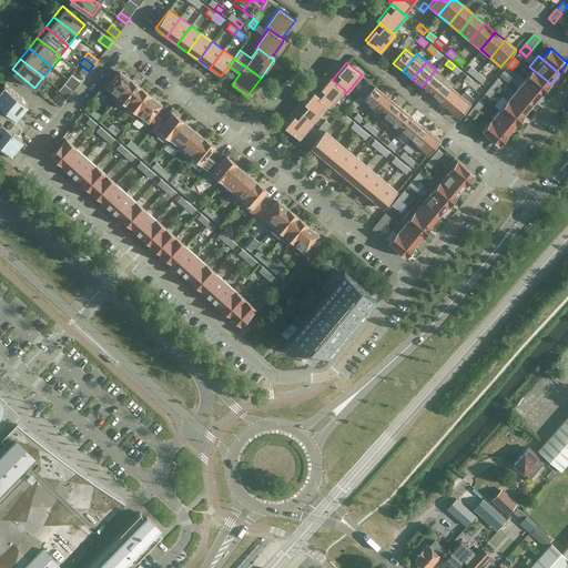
[(460,70),(455,66),(452,69),(457,74),(460,70)]
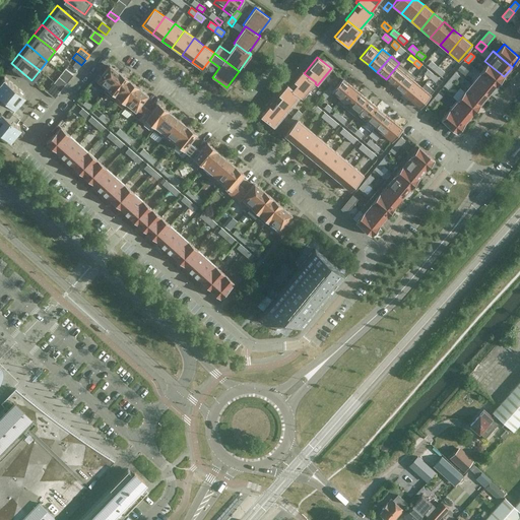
[(463,70),(468,63),(464,60),(459,66),(463,70)]
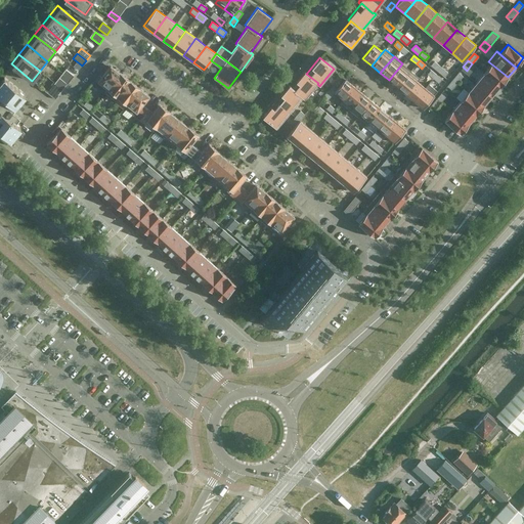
[(441,67),(434,61),(431,66),(437,71),(441,67)]
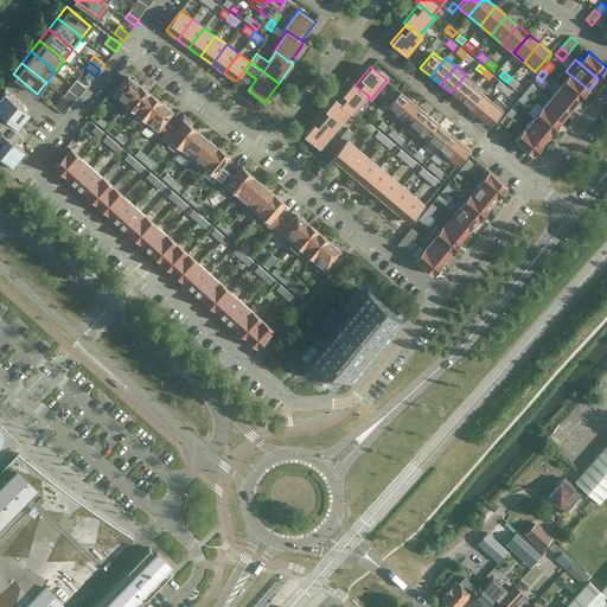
[(588,89),(566,71),(569,75),(560,84),(579,101),(588,89)]
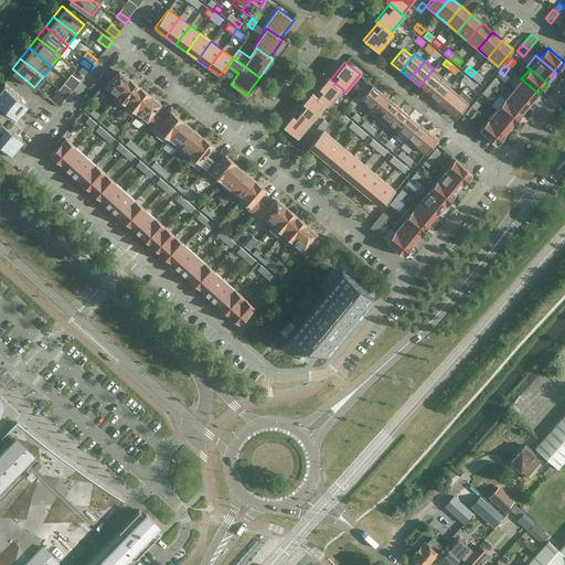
[(434,68),(419,86),(428,94),(443,76),(434,68)]
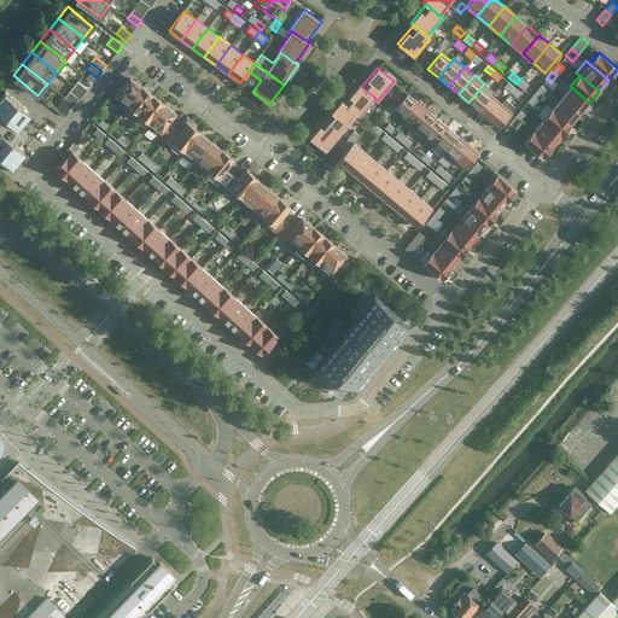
[(120,85),(109,97),(124,109),(143,86),(130,76),(122,87),(120,85)]
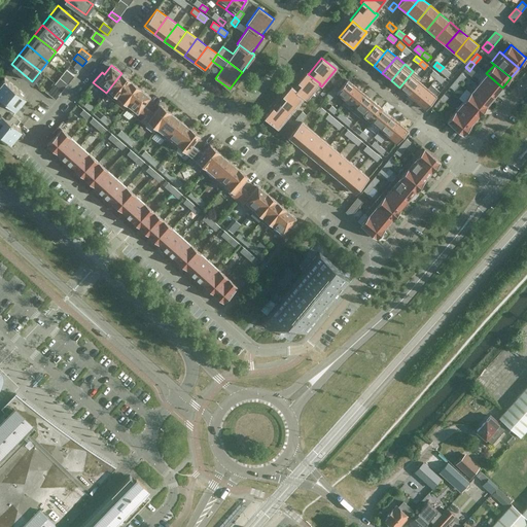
[(450,73),(444,67),(440,71),(447,77),(450,73)]
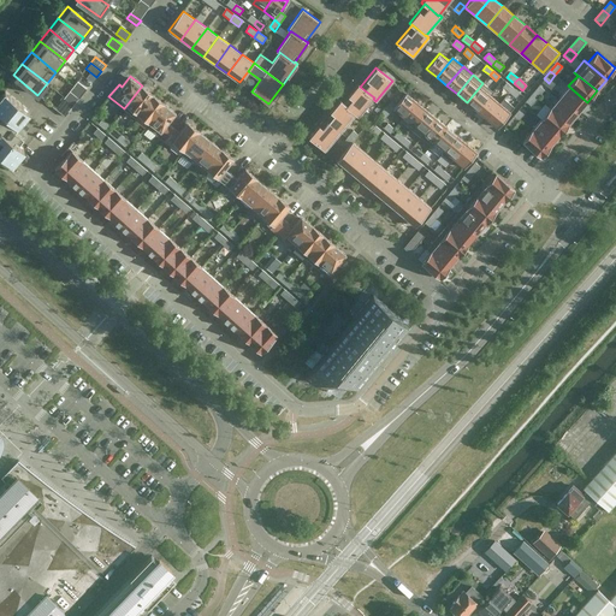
[(87,89),(77,81),(73,86),(83,94),(87,89)]
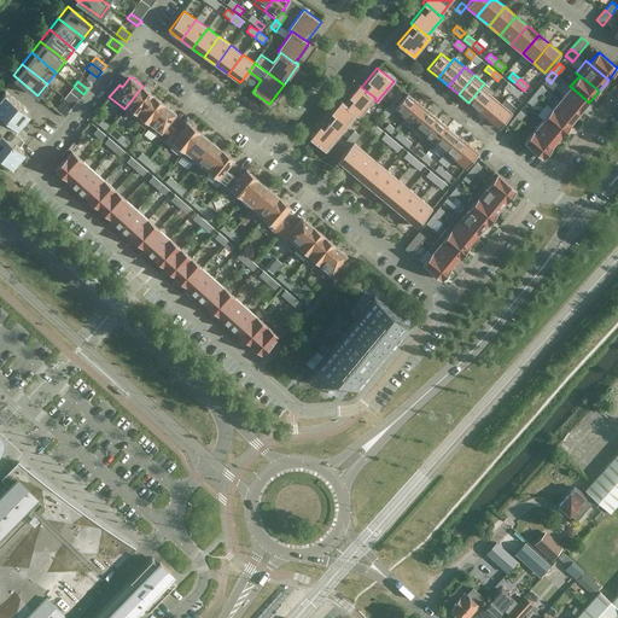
[(360,83),(344,101),(343,103),(357,115),(356,115),(360,117),(374,99),(375,98),(361,87),(362,86),(360,83)]
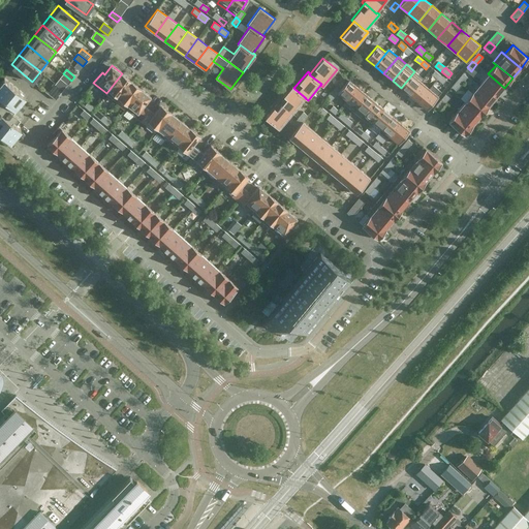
[(414,71),(401,88),(409,95),(423,79),(414,71)]
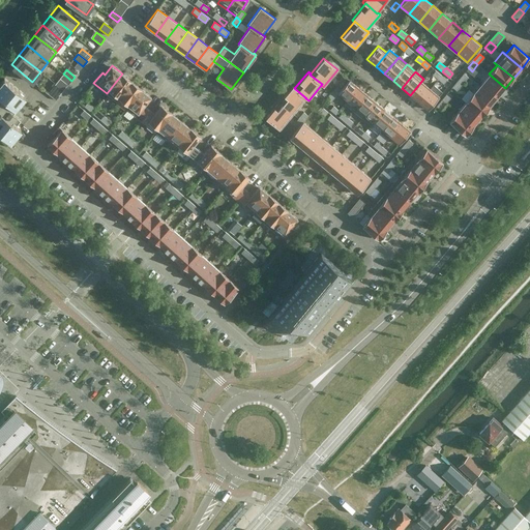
[(71,81),(63,74),(60,79),(68,85),(71,81)]
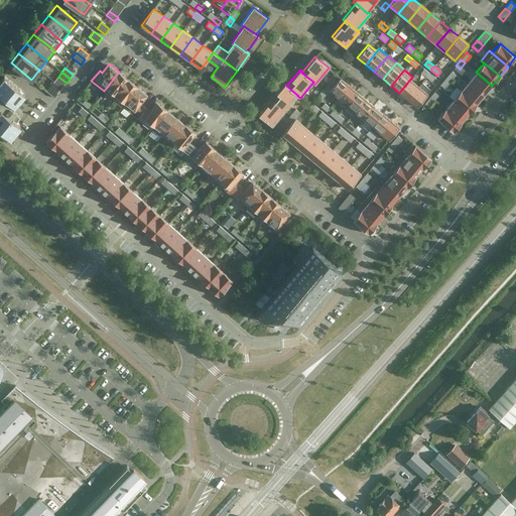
[(119,72),(104,91),(113,99),(128,80),(119,72)]
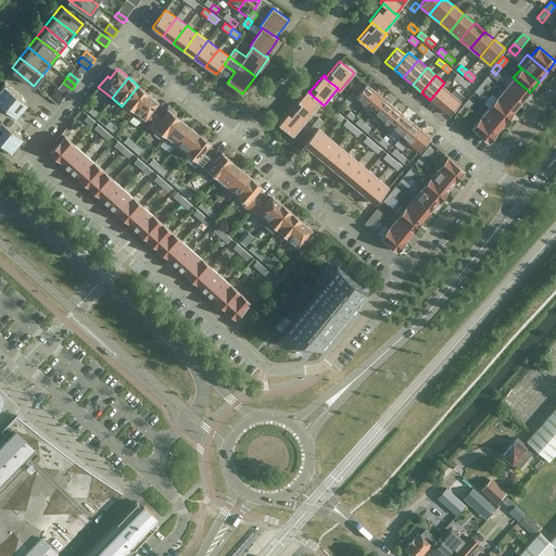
[(487,77),(480,84),(484,88),(491,80),(487,77)]
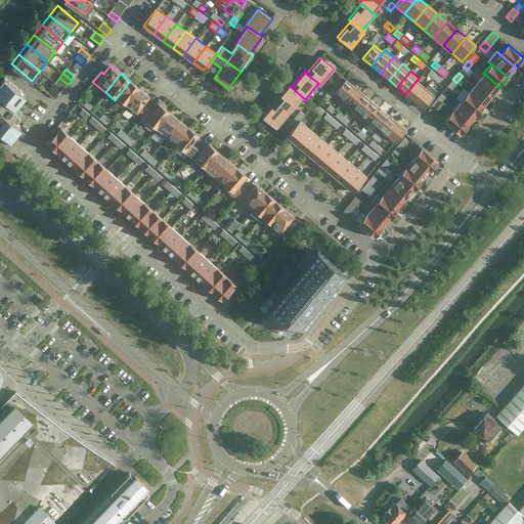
[(499,87),(483,73),(476,82),(492,96),(499,87)]
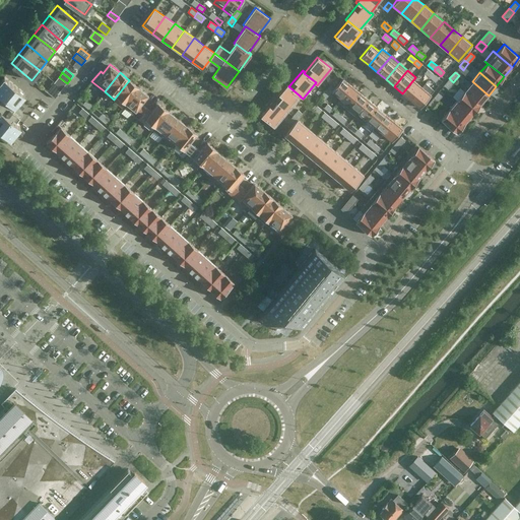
[(435,82),(438,78),(433,73),(430,77),(435,82)]
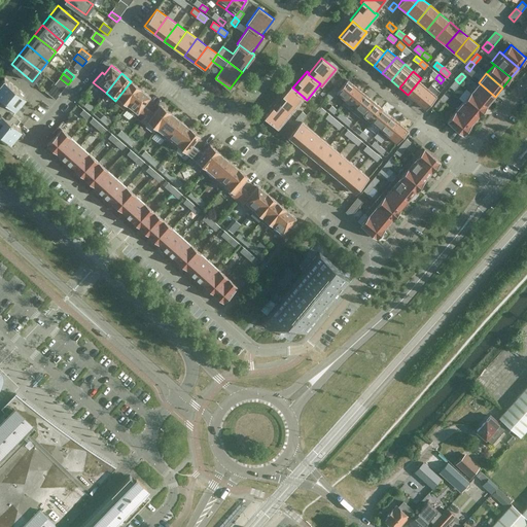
[(0,130),(10,139),(21,127),(11,119),(13,117),(15,119),(23,110),(15,105),(25,94),(4,77),(0,81),(0,130)]
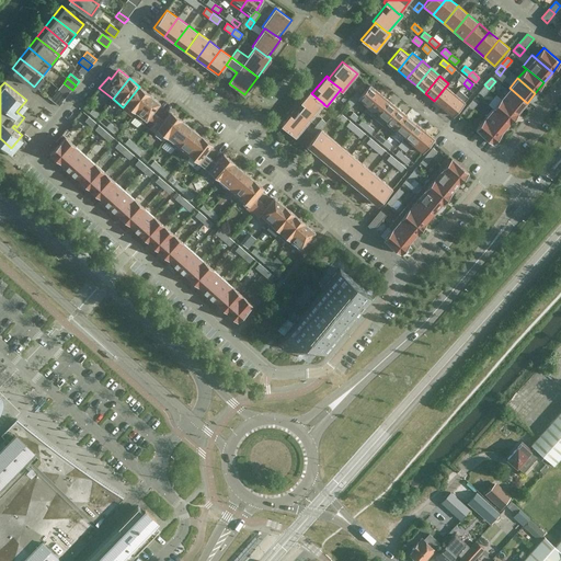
[(448,83),(434,101),(443,109),(455,93),(447,87),(449,83),(448,83)]
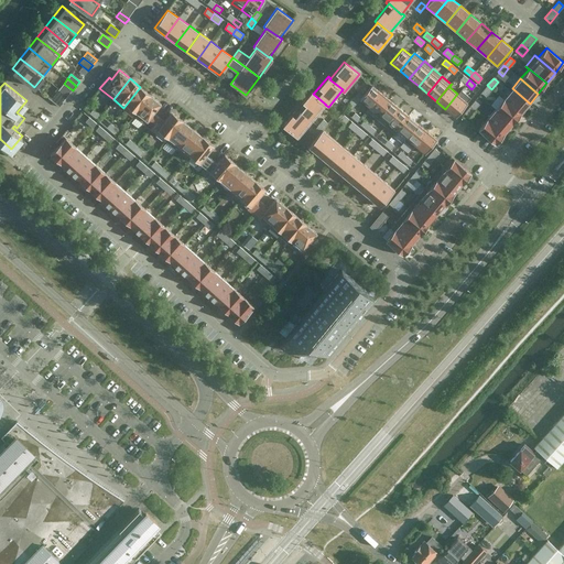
[(366,110),(367,110),(381,93),(371,85),(359,99),(369,107),(366,110)]
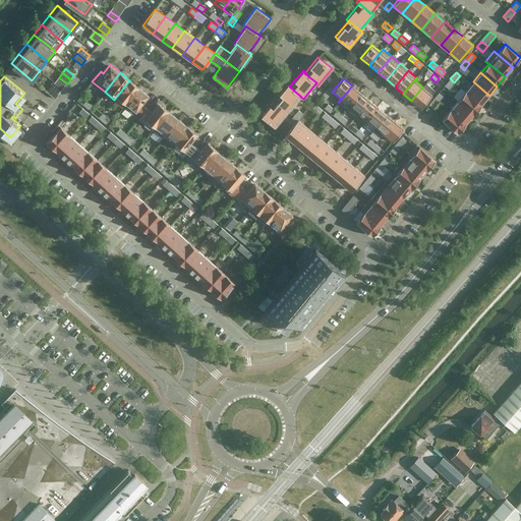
[(449,89),(454,82),(450,78),(445,85),(449,89)]
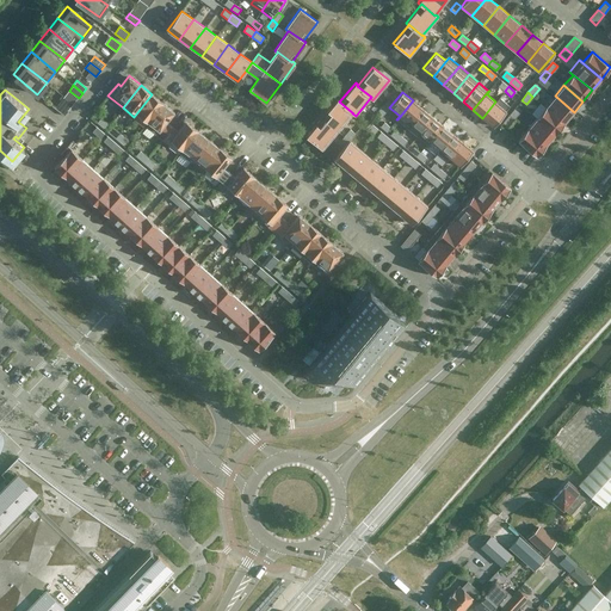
[(144,125),(164,103),(152,94),(134,117),(130,121),(131,121),(133,119),(143,128),(144,125)]
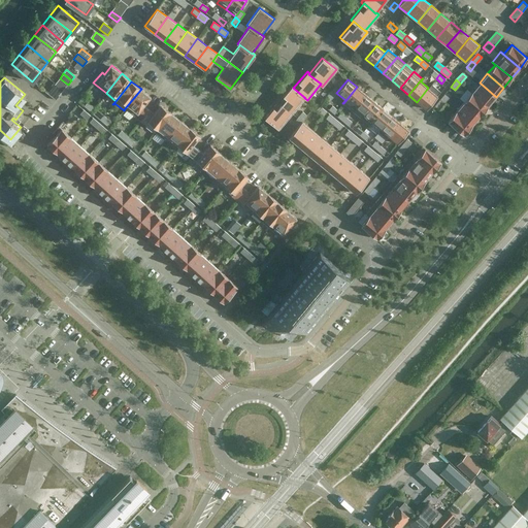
[(496,97),(480,83),(471,93),(488,106),(496,97)]
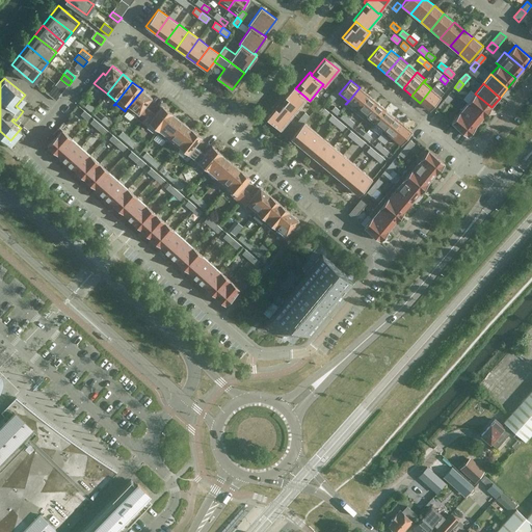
[(434,85),(431,88),(420,103),(429,110),(432,107),(444,92),(434,85)]
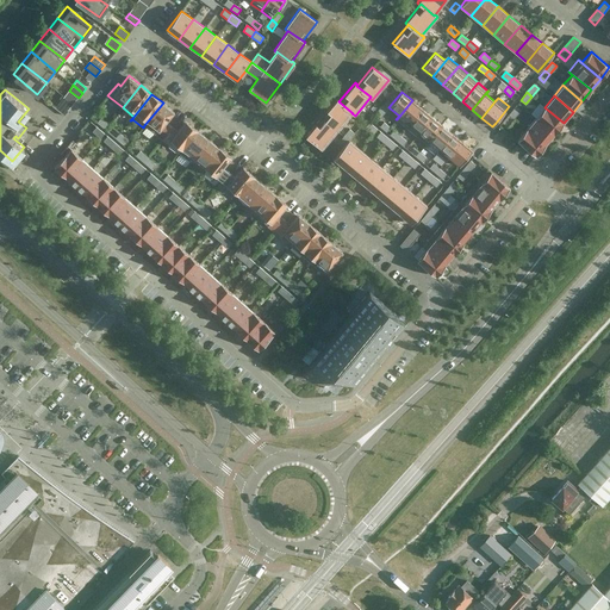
[(338,101),(340,100),(337,99),(321,117),(337,131),(352,113),(353,113),(338,101)]
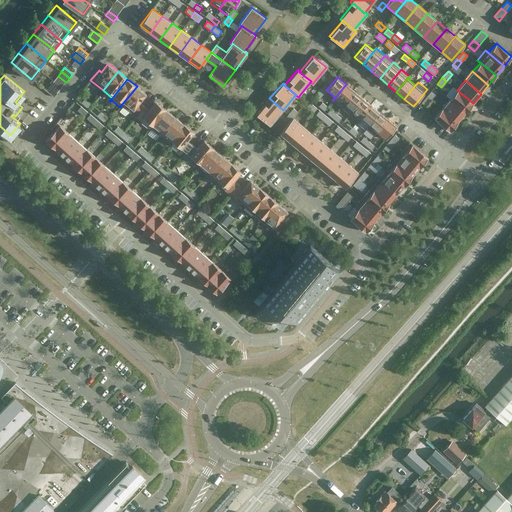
[(346,84),(333,100),(341,107),(354,91),(346,84)]
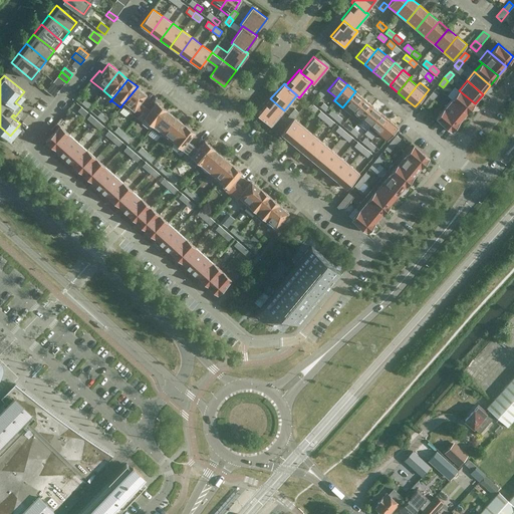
[(54,97),(58,93),(49,86),(46,91),(54,97)]
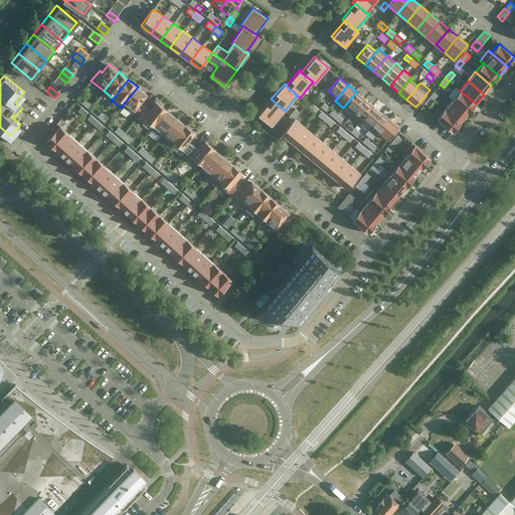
[(138,87),(122,106),(137,118),(145,107),(141,103),(147,95),(138,87)]
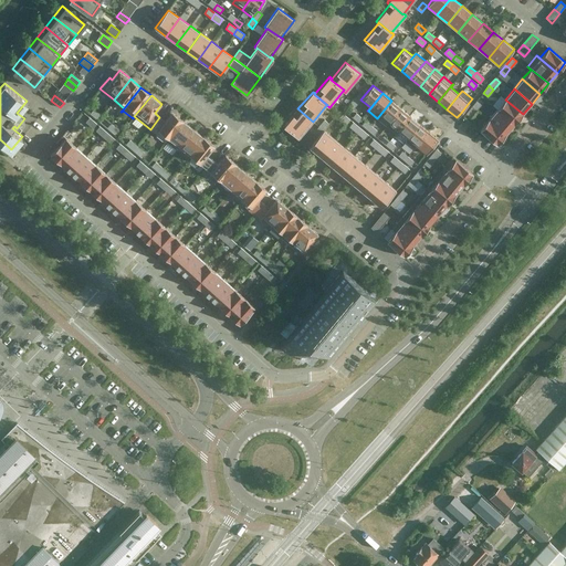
[(483,102),(479,98),(472,106),(477,109),(483,102)]
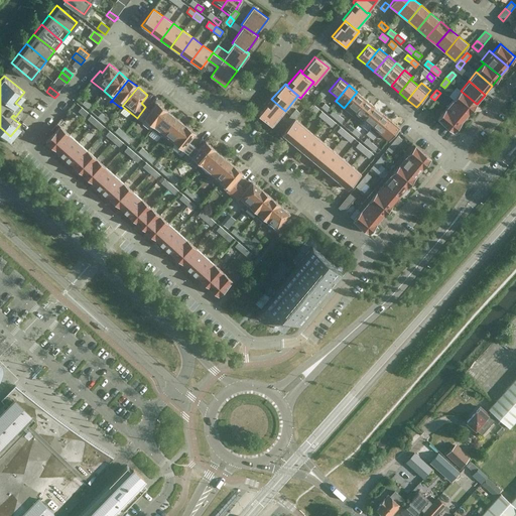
[(477,104),(461,91),(453,100),(469,113),(477,104)]
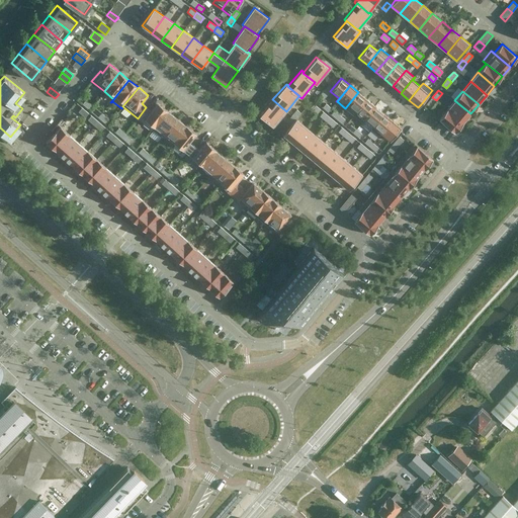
[(358,92),(345,108),(353,115),(367,99),(358,92)]
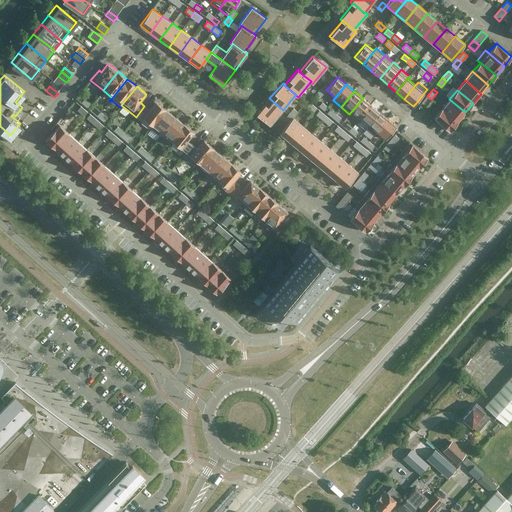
[(426,106),(431,99),(427,96),(422,102),(426,106)]
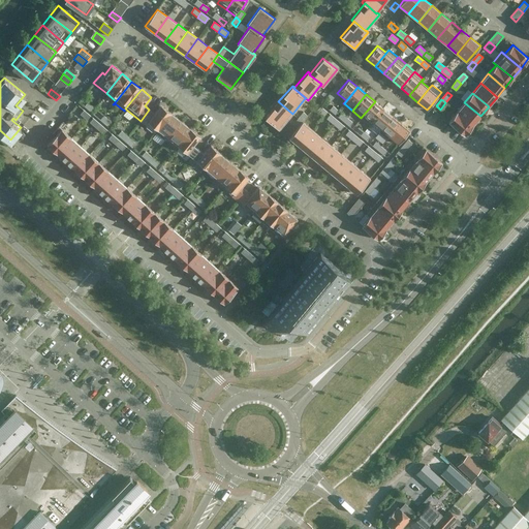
[(88,101),(84,105),(91,112),(94,107),(88,101)]
